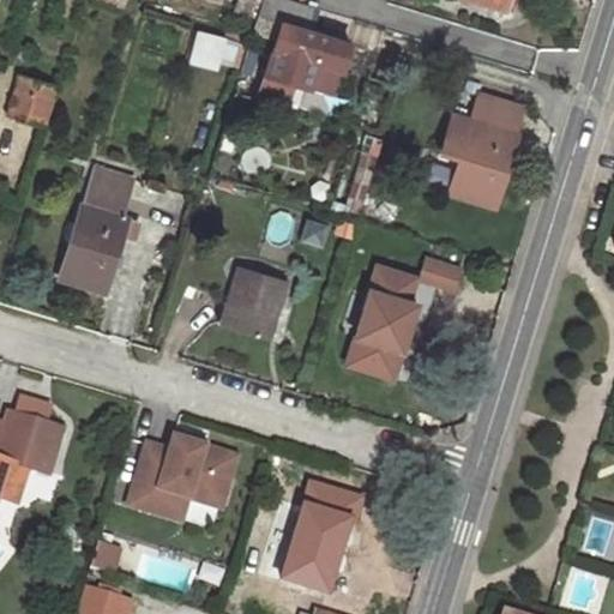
[(351,44),(304,29),(311,6),(292,0),(263,0),(254,32),(277,40),(266,73),(294,82),(335,95),(351,44)]
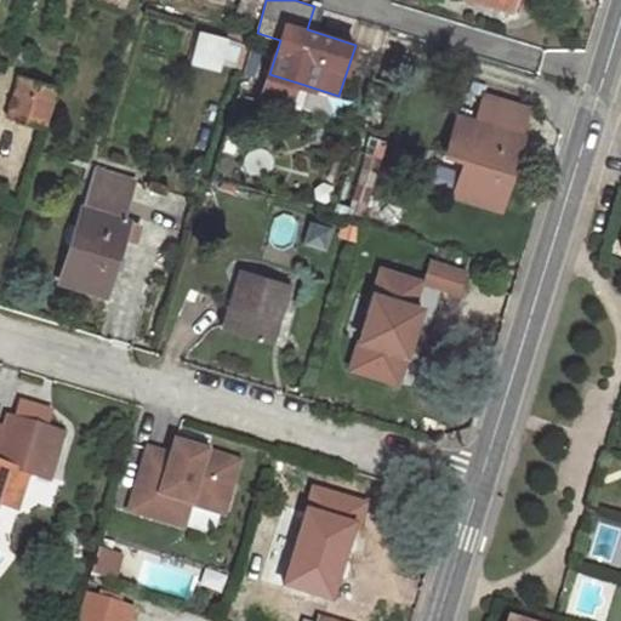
[(192,29),(186,63),(220,69),(226,35),(192,29)]
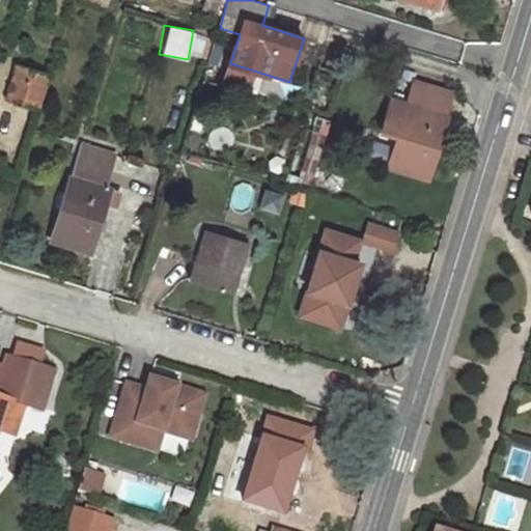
[(254,71),(230,63),(224,84),(248,91),(254,71)]
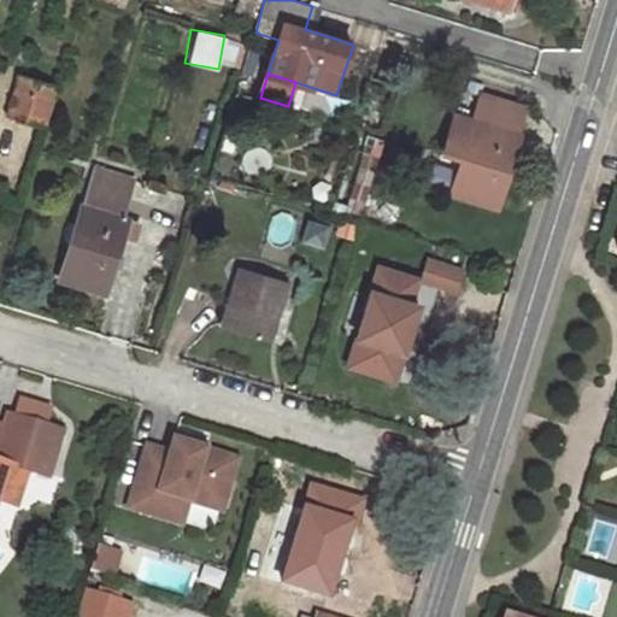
[(23,77),(13,112),(43,122),(54,87),(23,77)]
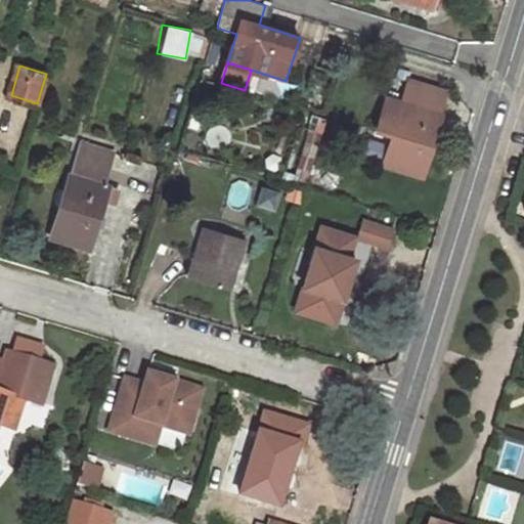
[(427,176),(446,112),(443,111),(450,91),(413,81),(407,100),(390,95),(381,127),(397,132),(387,163),(427,176)]
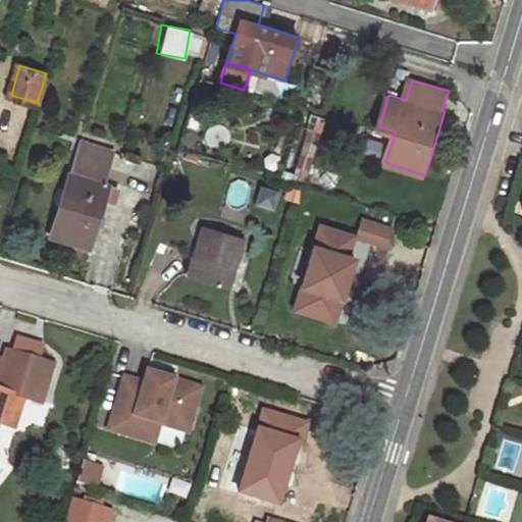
[(79,142),(50,236),(88,247),(102,200),(111,203),(115,187),(101,183),(111,152),(79,142)]
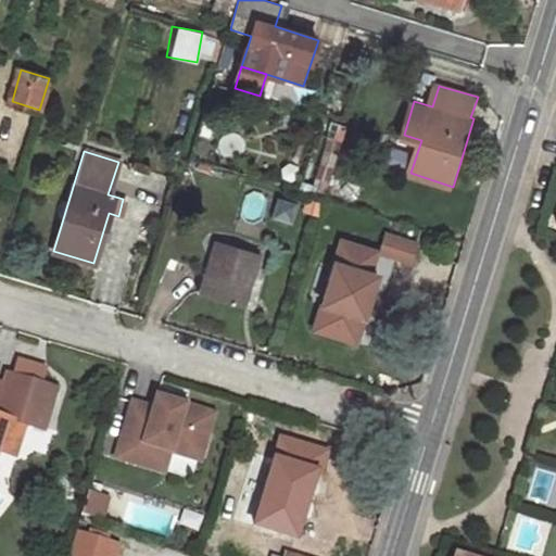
[(391,236),(386,255),(420,266),(426,247),(391,236)]
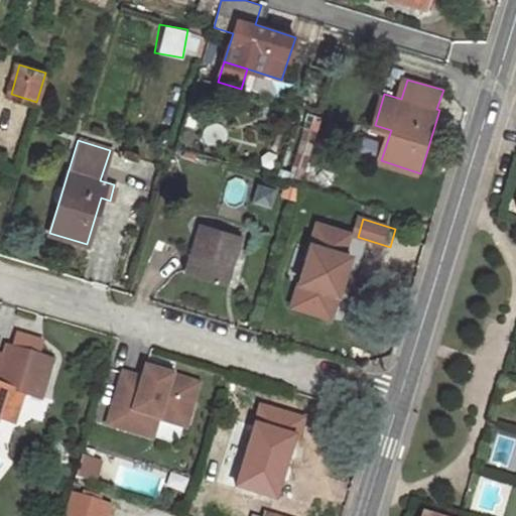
[(201,224),(184,274),(226,288),(243,238),(201,224)]
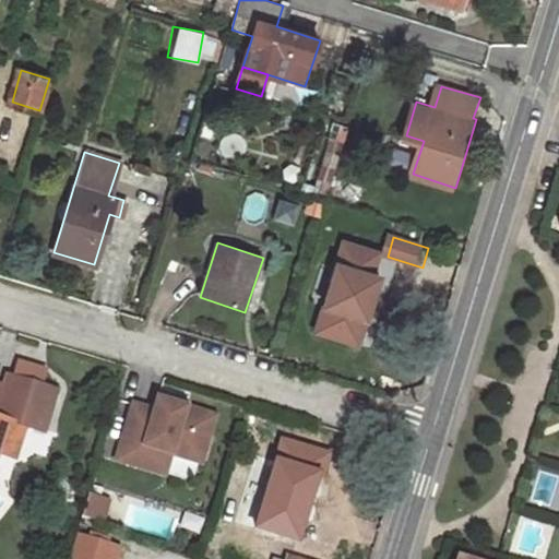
[(346,242),(319,329),(360,342),(381,276),(376,274),(382,254),(346,242)]
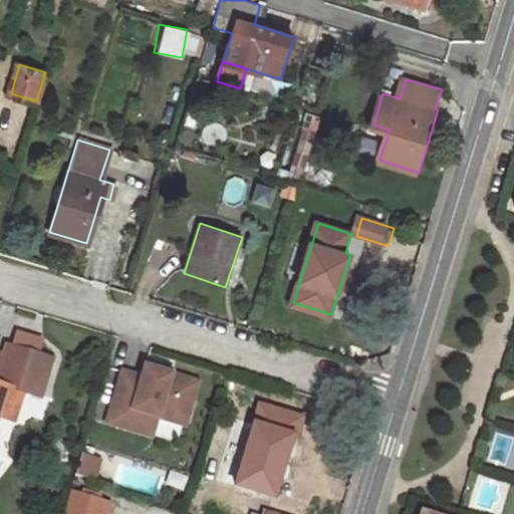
[(17,332),(13,344),(26,349),(31,335),(17,332)]
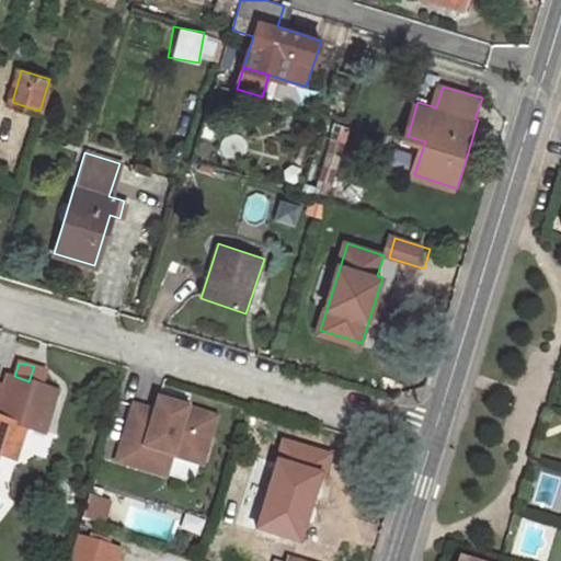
[(0,454),(10,424),(25,428),(48,436),(63,391),(44,386),(48,370),(34,366),(29,381),(14,376),(10,375),(7,386),(0,382),(0,454)]
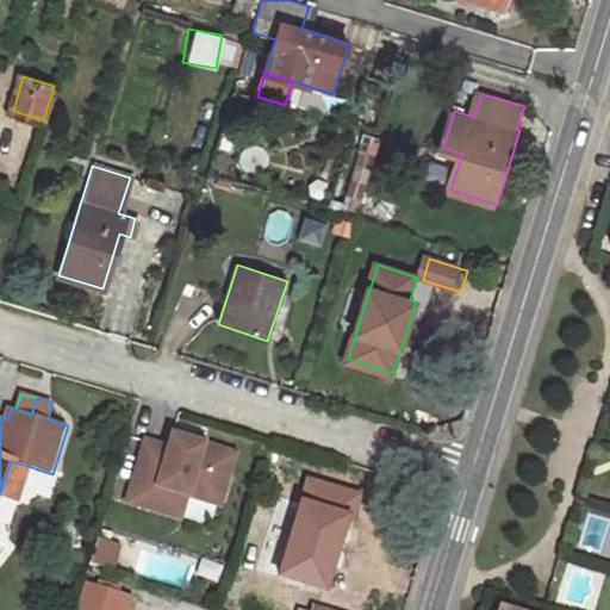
[(169,447),(147,441),(129,502),(172,515),(178,491),(188,495),(221,504),(236,453),(204,443),(195,441),(197,436),(175,429),(169,447)]
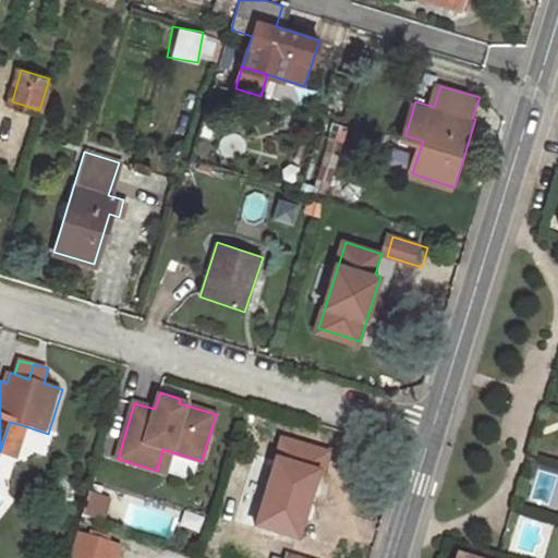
[(10,422),(0,451),(0,453),(16,459),(25,426),(10,422)]
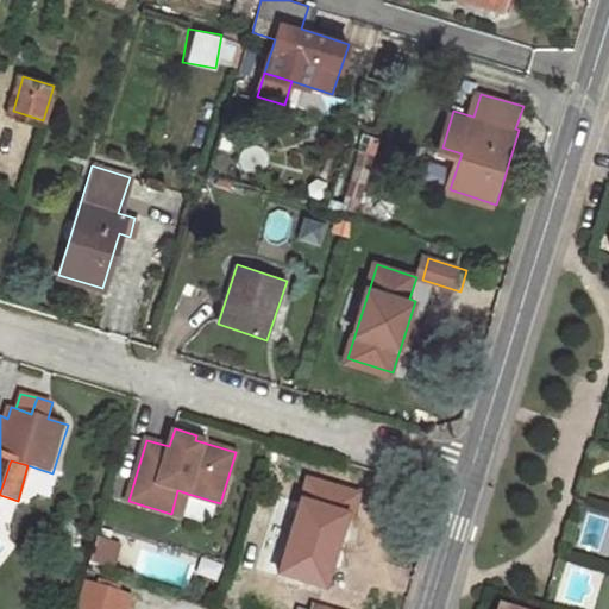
[(171,514),(181,516),(188,494),(177,490),(171,514)]
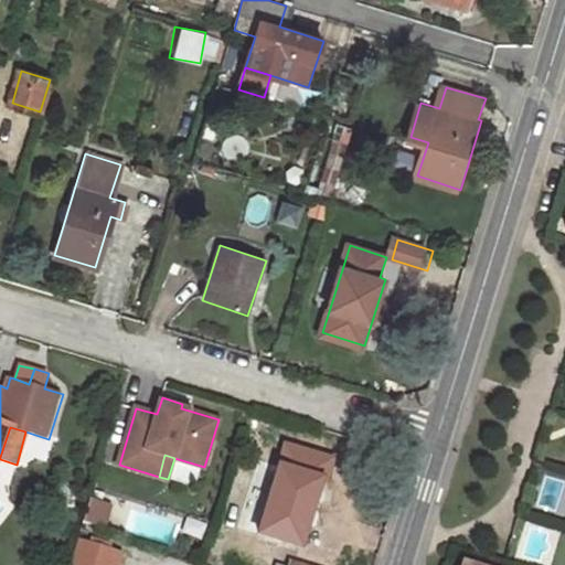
[(280,461),(259,532),(301,544),(322,475),(280,461)]
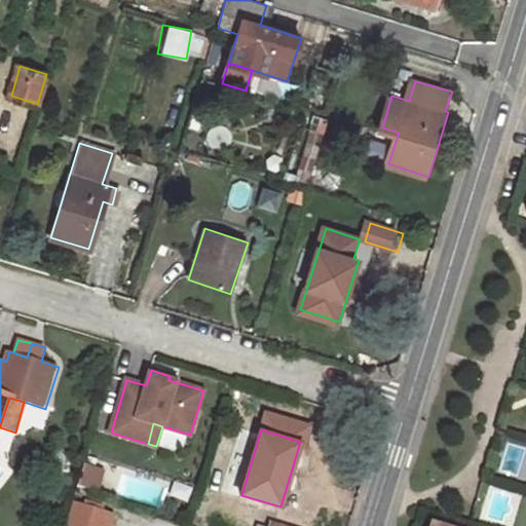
[(76,464),(74,486),(97,487),(99,466),(76,464)]
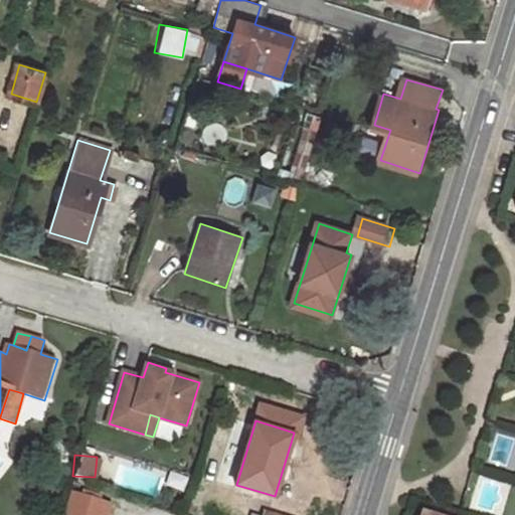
[(70,495),(63,514),(108,514),(111,506),(70,495)]
